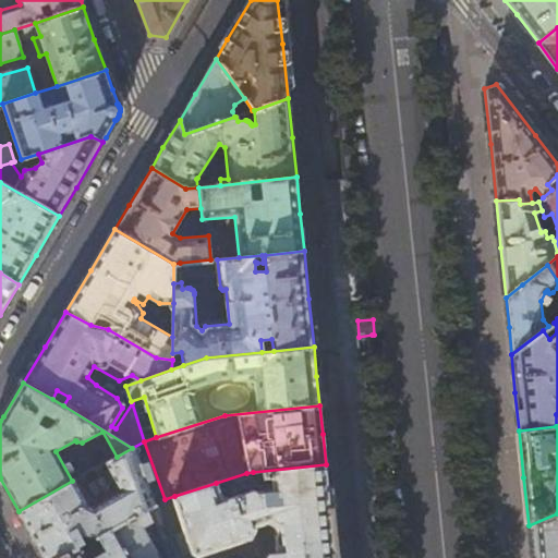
[(144,441),(132,448),(117,457),(72,481),(19,511),(33,536),(44,557),(58,557),(77,547),(97,536),(147,509),(165,499),(144,441)]
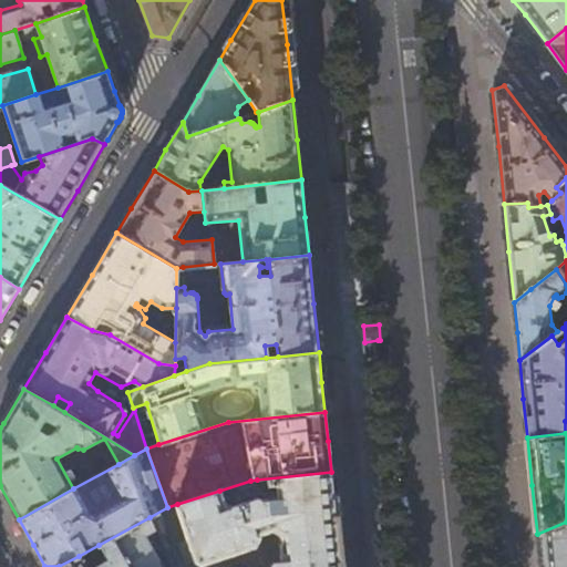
[(331,472),(257,480),(258,485),(272,484),(275,497),(260,500),(256,497),(229,507),(222,504),(219,491),(177,504),(188,539),(181,543),(187,564),(195,562),(200,564),(255,547),(259,538),(258,534),(272,529),(280,535),(280,543),(279,544),(281,562),(274,563),(269,566),(340,566),(336,516),(331,472)]
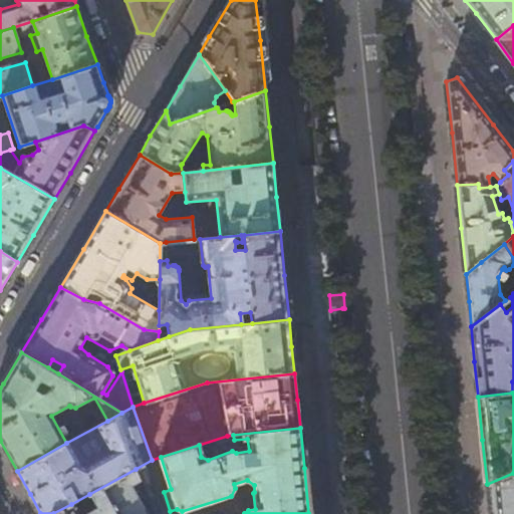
[(141,481),(136,469),(89,494),(93,502),(91,509),(81,513),(75,513),(71,504),(53,513),(145,513),(133,485),(141,481)]
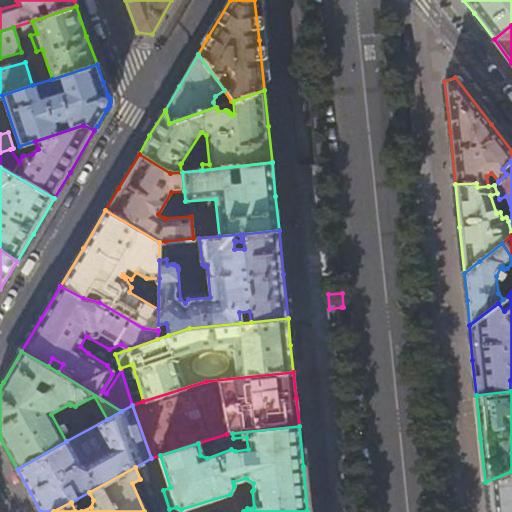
[(511,511),(511,471),(485,482),(488,511),(511,511)]
